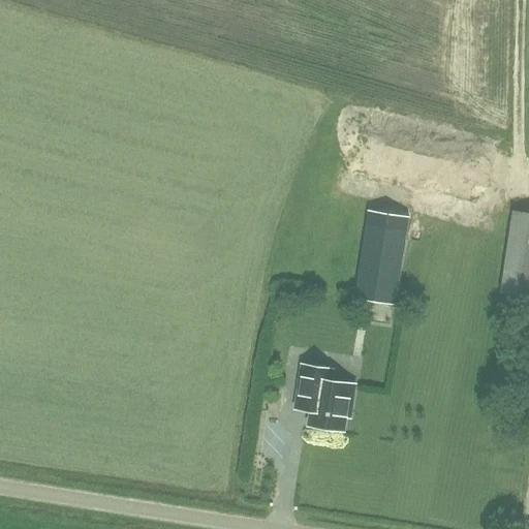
[(528,212),(512,210),(500,291),(517,294),(515,310),(528,312),(528,212)]
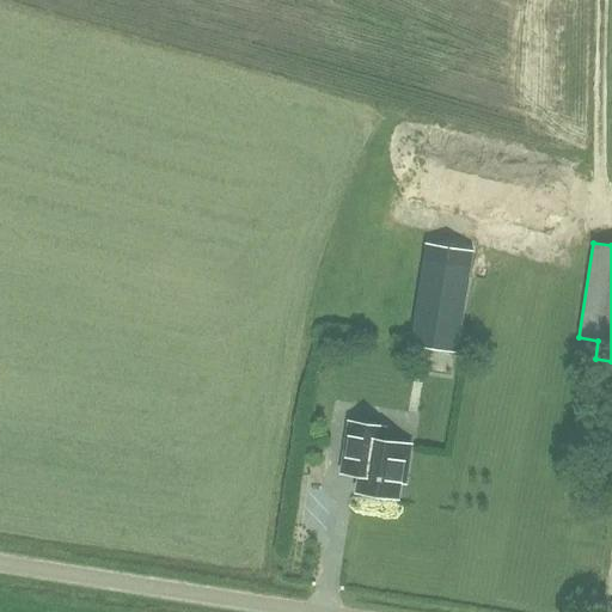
[(426,244),(410,344),(457,352),(473,251),(426,244)]
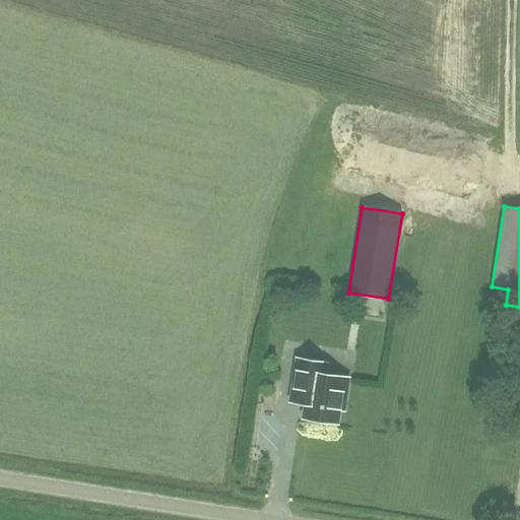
[(309,309),(308,318),(328,320),(329,311),(309,309)]
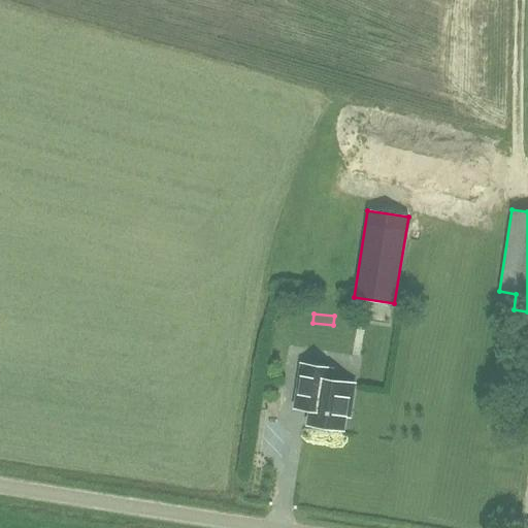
[(295,407),(310,409),(308,424),(311,425),(314,429),(326,431),(329,427),(342,429),(345,405),(350,406),(353,385),(317,380),(318,368),(301,365),(295,407)]
